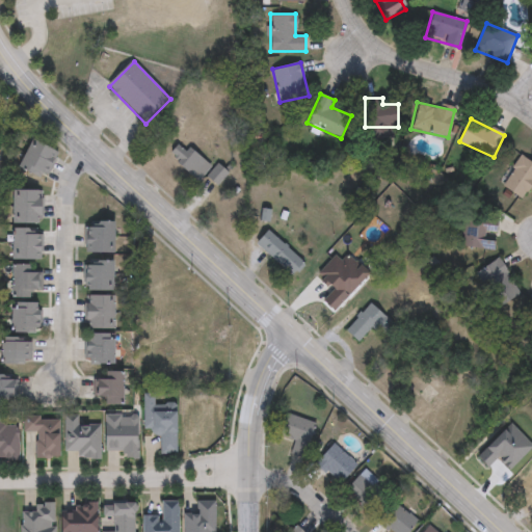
[(43,179),(18,163),(34,137),(59,153),(43,179)]
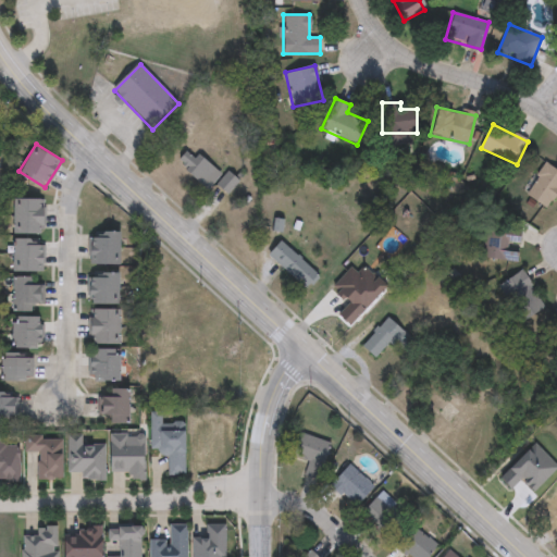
[(176,163),(208,192),(220,176),(188,149),(176,163)]
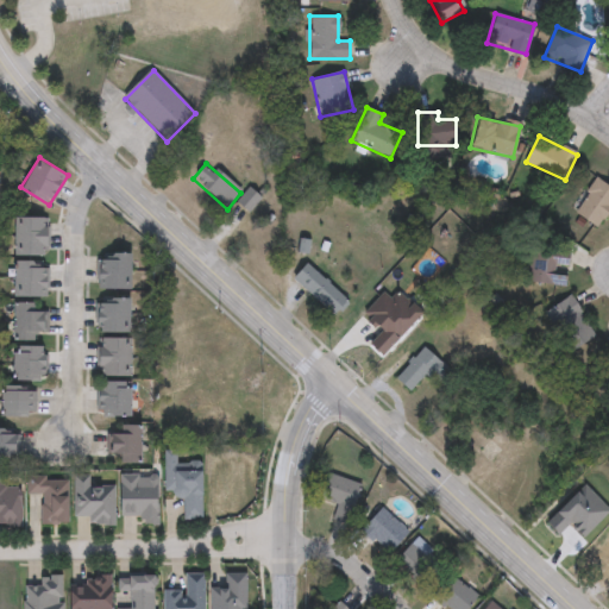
[(608,187),(608,211),(595,227),(573,209),(600,180),(608,187)]
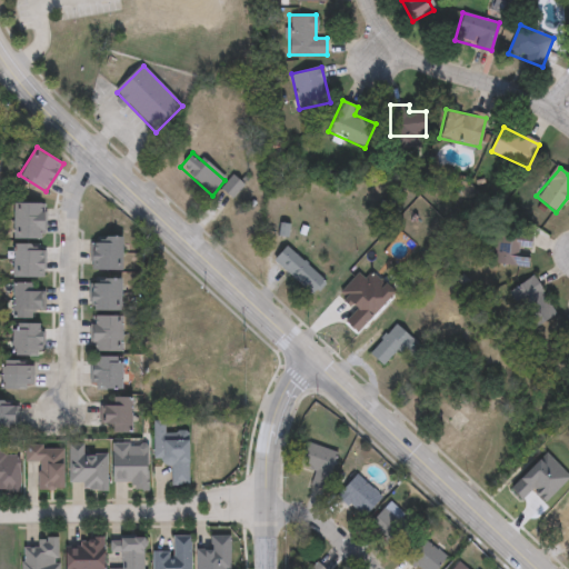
[(222,191),(232,200),(245,189),(233,179),(222,191)]
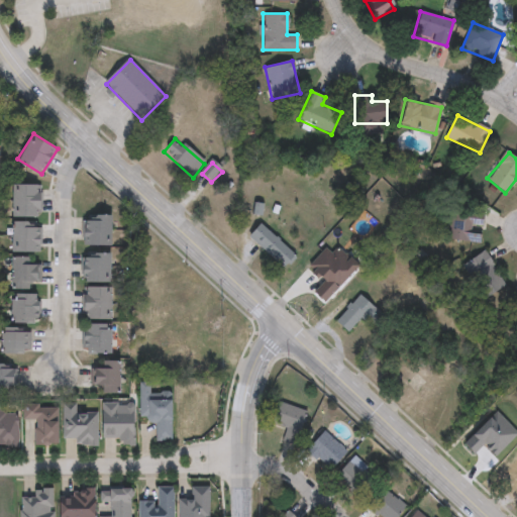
[(13,184),(39,184),(39,216),(13,216),(13,184)]
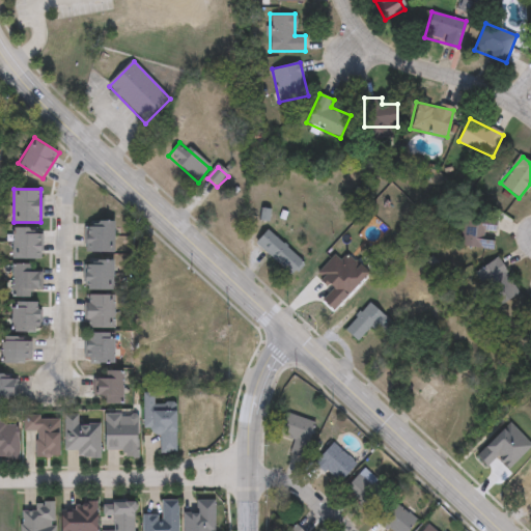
[(495,220),(496,247),(459,248),(458,221),(495,220)]
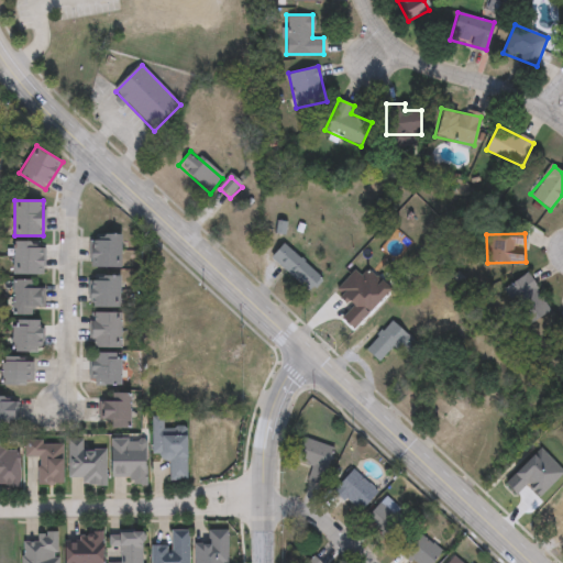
[(122,234),(122,266),(90,266),(90,234),(122,234)]
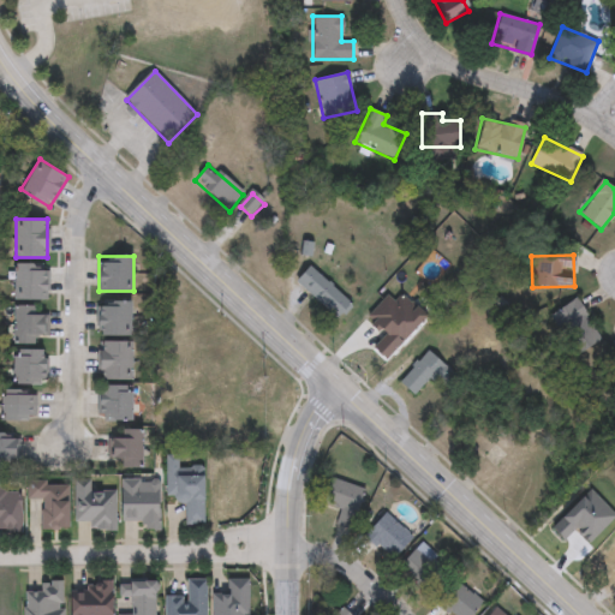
[(17,298),(17,263),(47,263),(47,298),(17,298)]
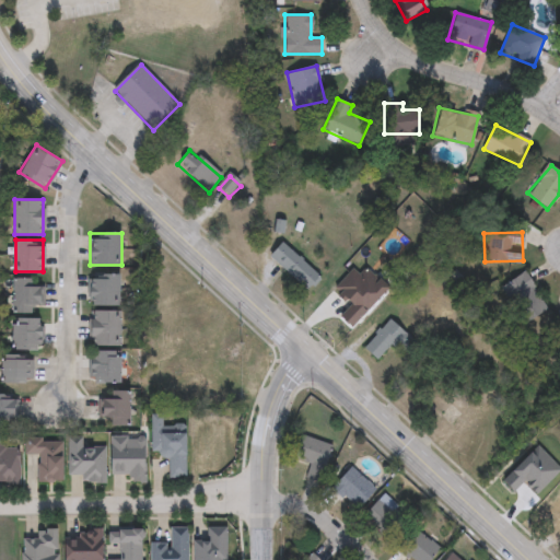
[(319,279),(282,242),(268,256),(305,292),(319,279)]
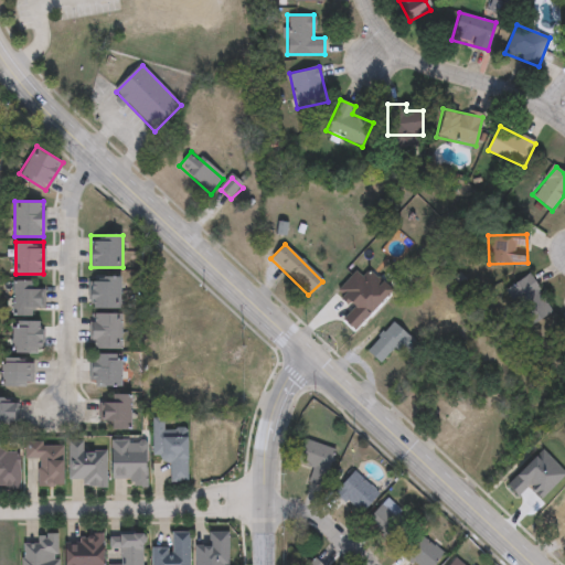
[(553,311),(529,327),(505,288),(530,274),(553,311)]
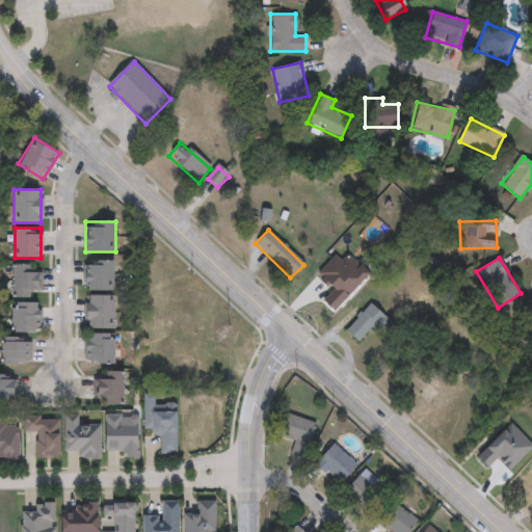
[(83,261),(114,261),(114,290),(83,290),(83,261)]
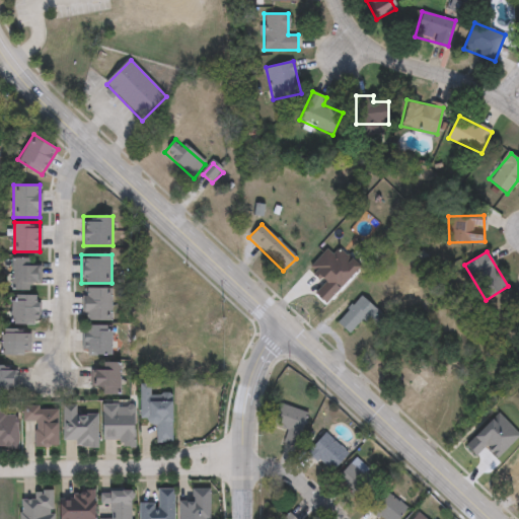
[(30,290),(13,290),(13,257),(33,257),(33,263),(39,263),(39,285),(30,285),(30,290)]
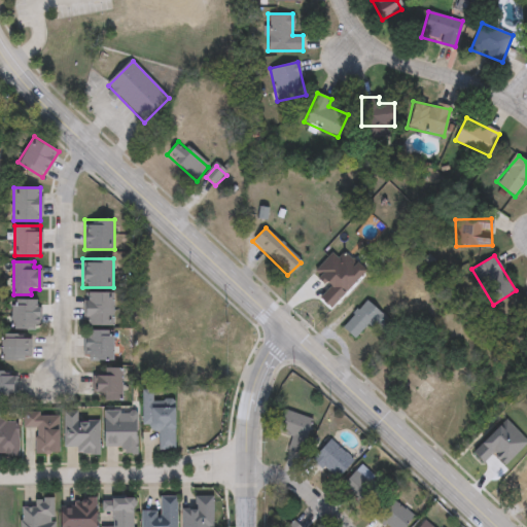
[(113,291),(113,325),(84,325),(84,291),(113,291)]
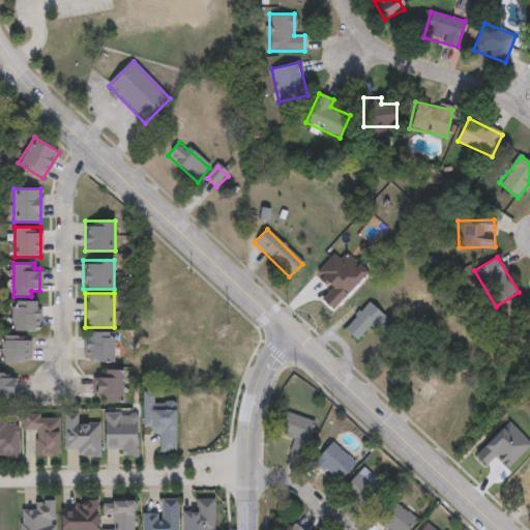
[(39,301),(39,329),(11,329),(11,301),(39,301)]
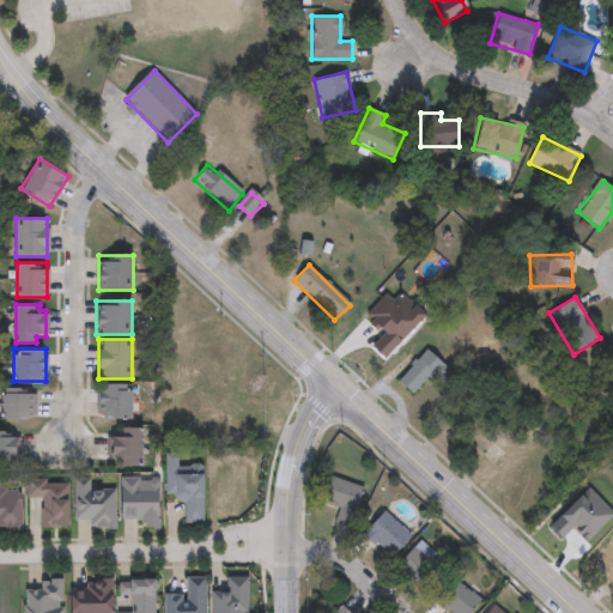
[(410,396),(445,372),(432,353),(398,377),(410,396)]
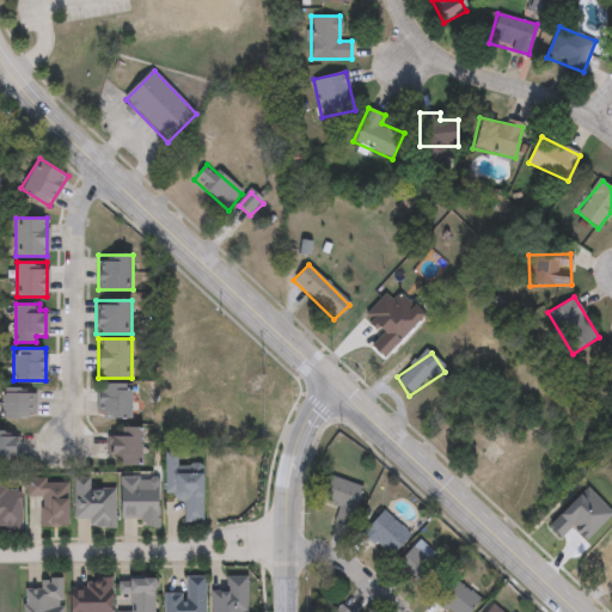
[(132,383),(132,418),(98,418),(98,383),(132,383)]
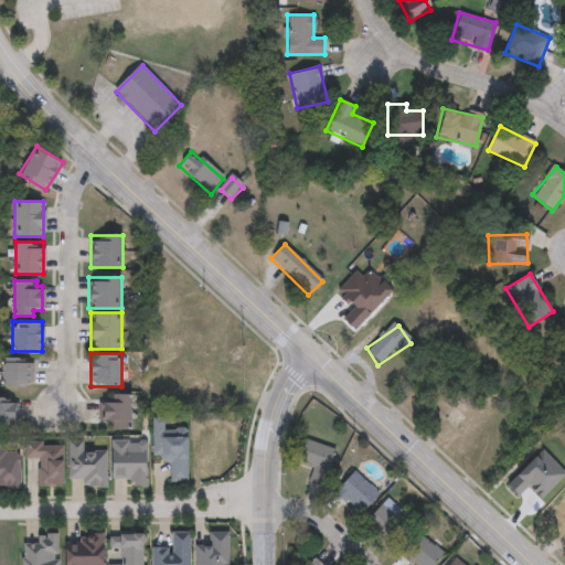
[(32,359),(32,386),(3,386),(3,359),(32,359)]
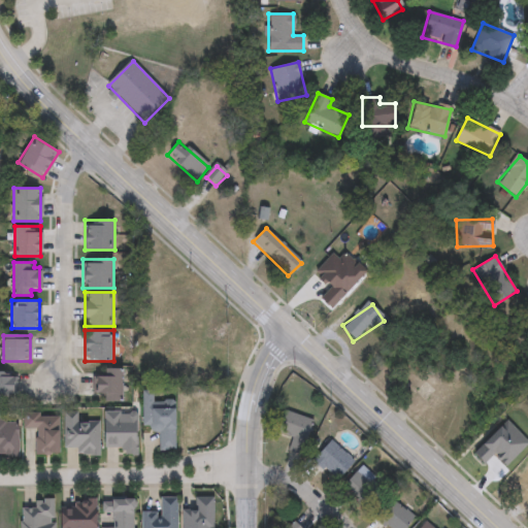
[(122,400),(96,400),(96,371),(122,371),(122,400)]
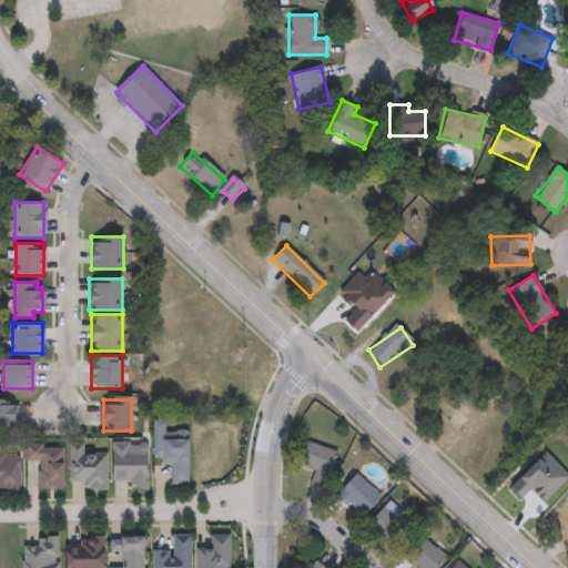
[(0,401),(16,401),(16,433),(0,432),(0,401)]
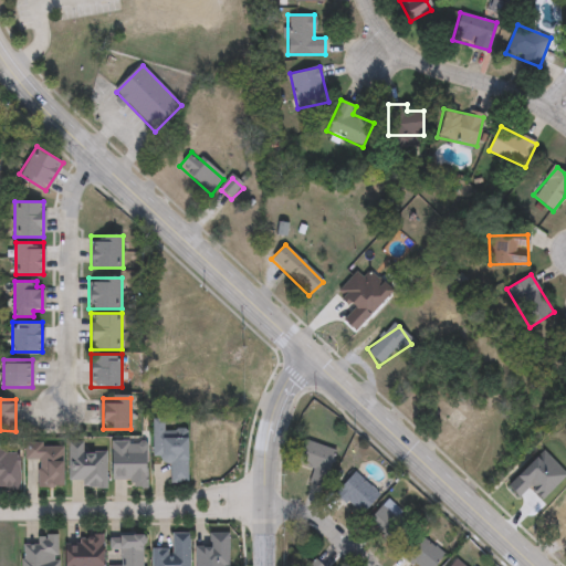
[(152,458),(153,417),(165,418),(165,430),(189,430),(189,481),(170,481),(170,459),(152,458)]
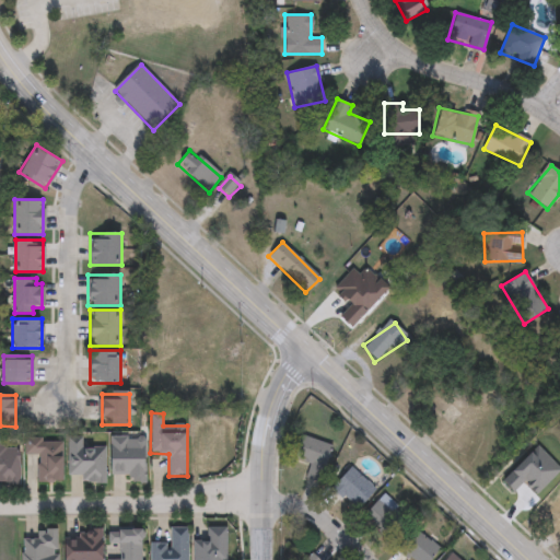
[(293,461),(300,435),(330,444),(324,468),(293,461)]
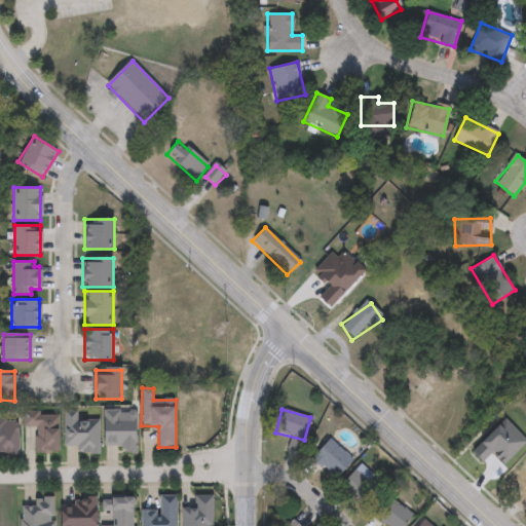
[(137,410),(136,450),(104,450),(104,410),(137,410)]
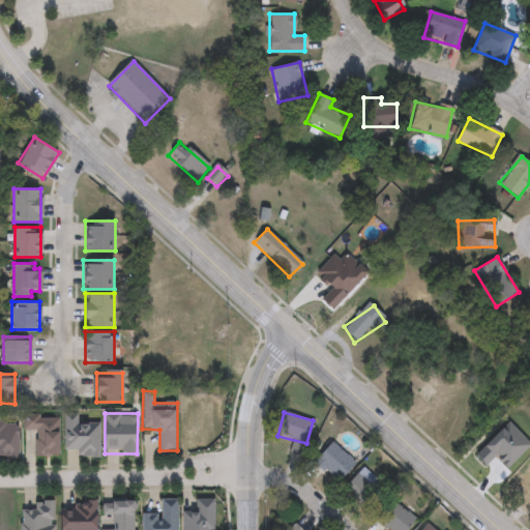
[(59,455),(35,455),(35,430),(23,430),(23,414),(59,414),(59,455)]
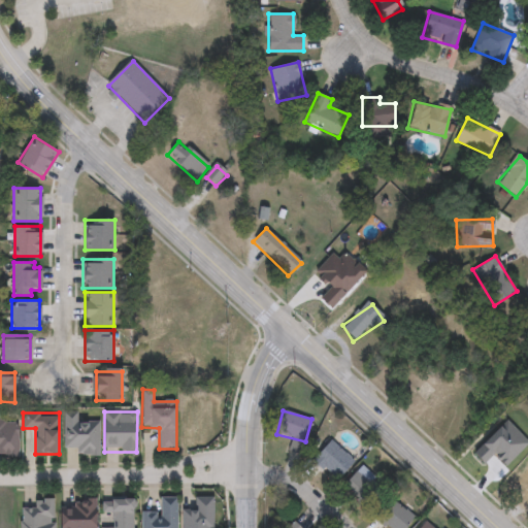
[(98,454),(75,454),(75,448),(64,448),(64,414),(99,415),(98,454)]
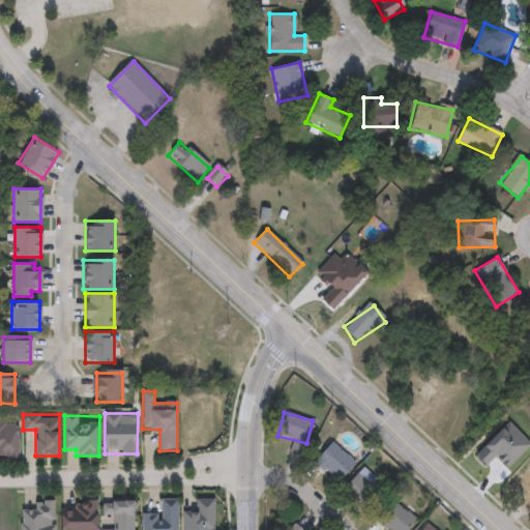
[(0,420),(18,420),(18,457),(0,457),(0,420)]
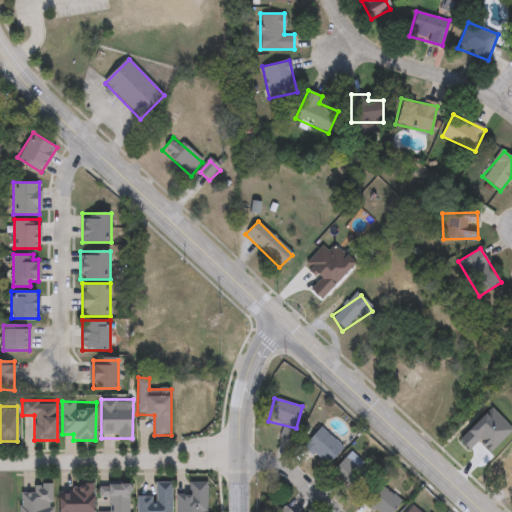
[(302,445),(321,426),(341,447),(323,465),(302,445)]
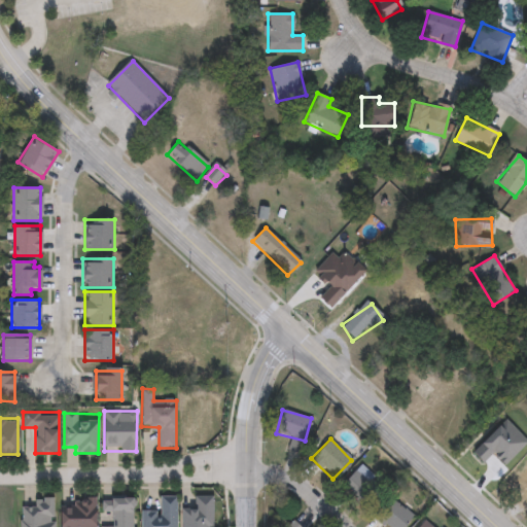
[(384,488),(363,508),(339,484),(359,464),(384,488)]
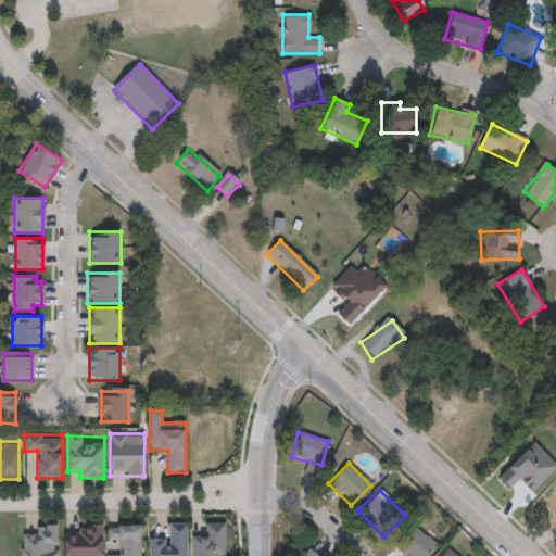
[(186,522),(186,555),(149,555),(149,538),(167,538),(167,522),(186,522)]
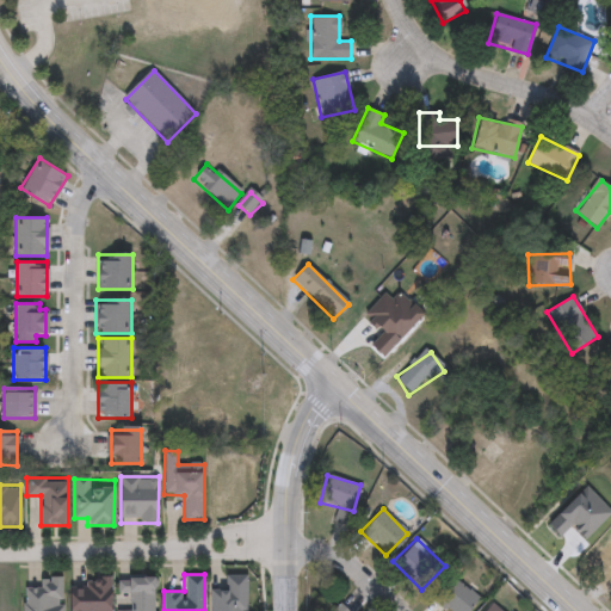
[(156,575),(156,610),(117,610),(117,605),(123,605),(123,575),(156,575)]
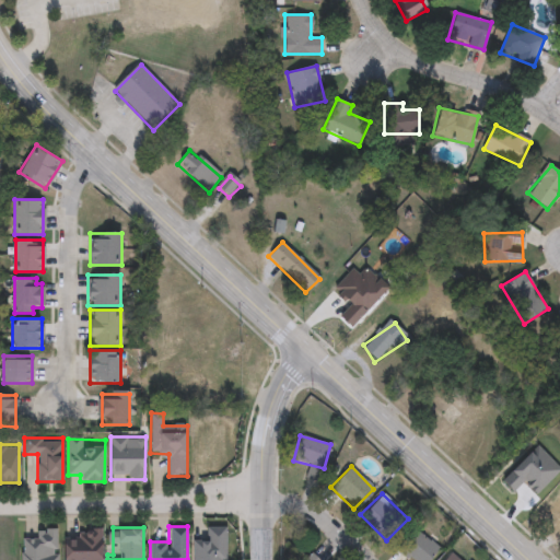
[(428,559),(409,559),(395,548),(412,527),(438,548),(428,559)]
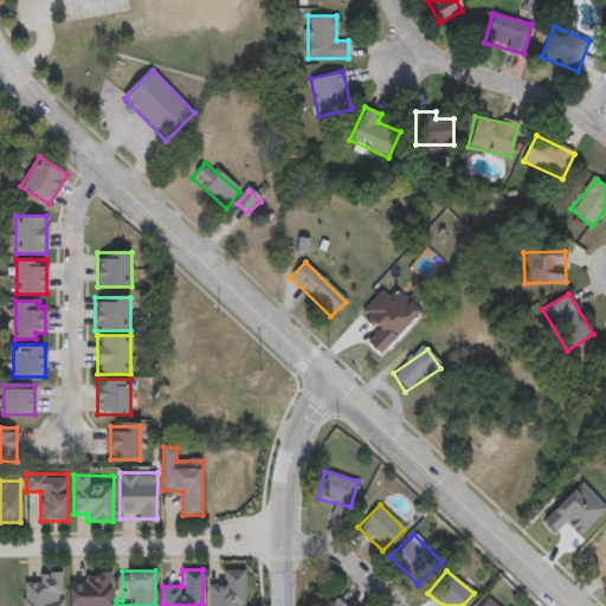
[(60,572),(60,605),(23,605),(23,581),(39,581),(39,572),(60,572)]
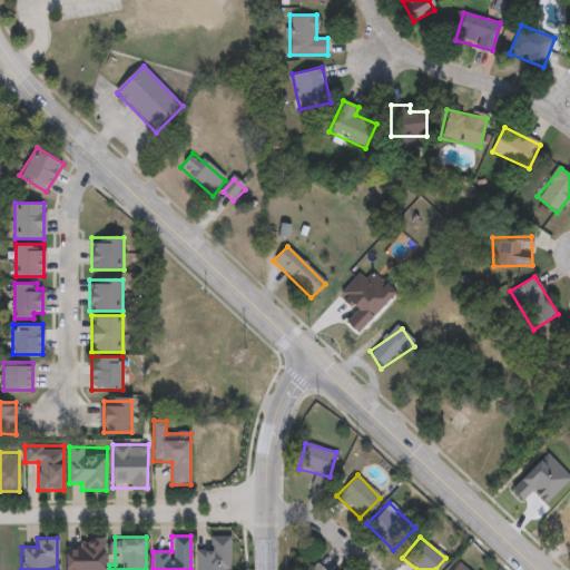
[(65,569),(66,539),(104,539),(102,569),(65,569)]
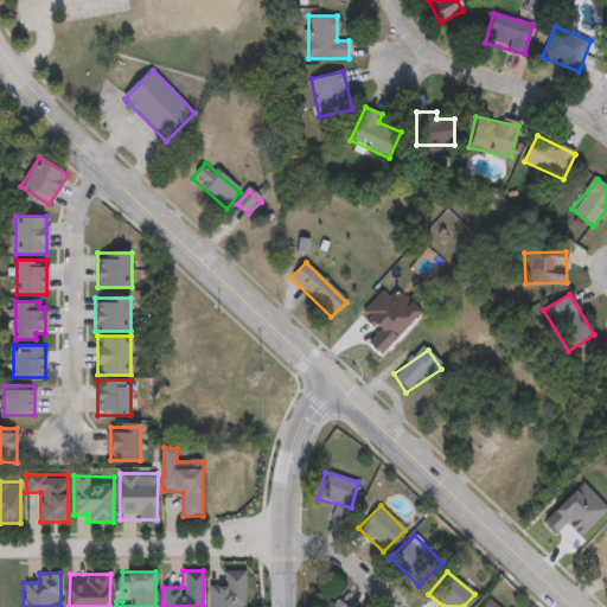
[(326,606),(337,596),(347,606),(326,606)]
